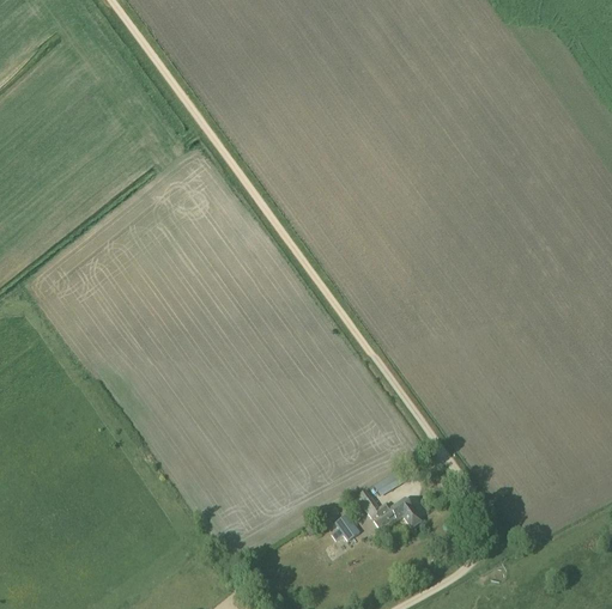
[(386,489),(381,481),(374,486),(379,493),(386,489)]
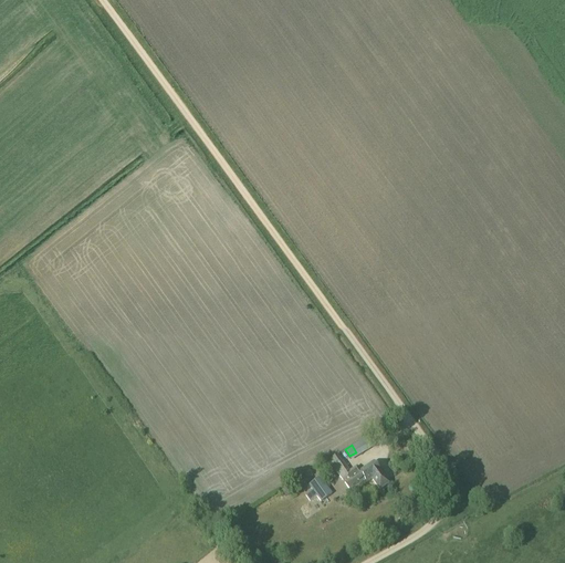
[(336,449),(327,457),(333,464),(342,457),(336,449)]
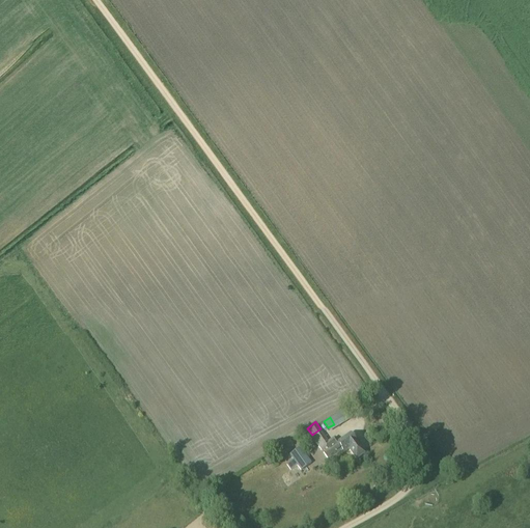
[(313,438),(322,449),(327,446),(328,448),(324,450),(329,459),(343,449),(344,451),(350,447),(357,457),(364,451),(350,433),(338,441),(335,437),(329,441),(322,432),(313,438)]
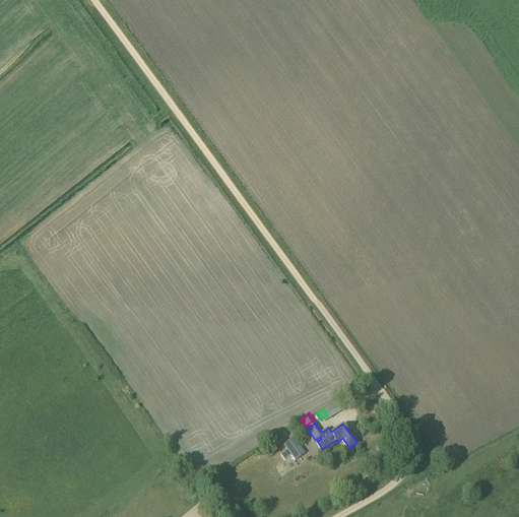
[(306,451),(295,436),(283,443),(287,448),(281,452),(285,458),(292,454),(295,459),(306,451)]
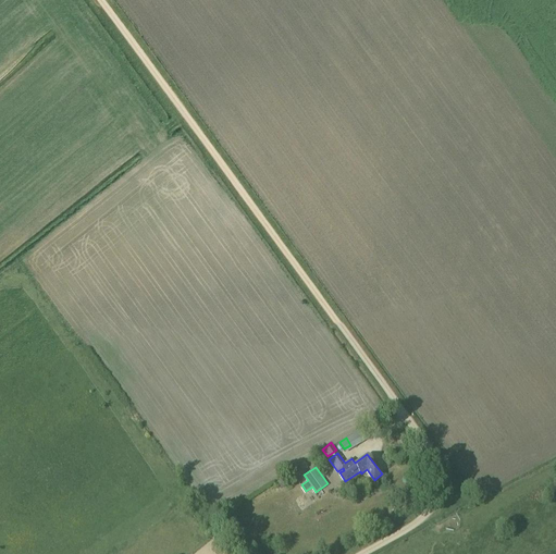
[(292,482),(292,481),(289,478),(288,475),(282,479),(285,484),(286,485),(292,482)]
